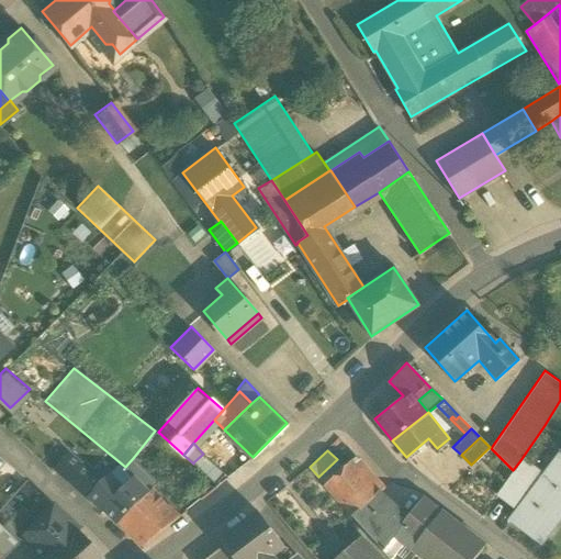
[(54,468),(86,496),(99,482),(67,454),(54,468)]
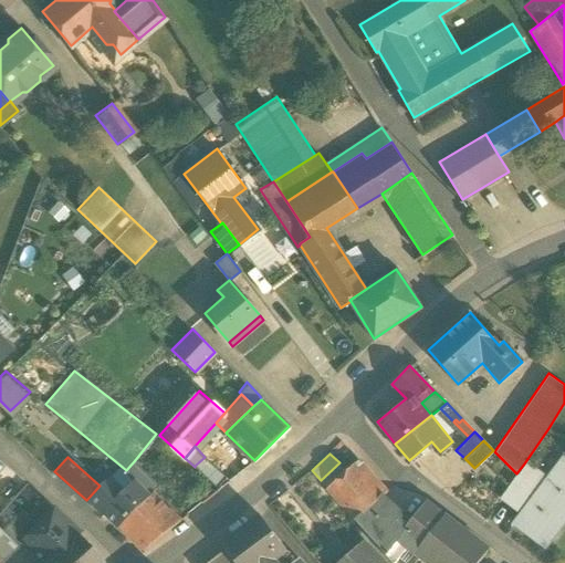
[(228,478),(205,457),(195,466),(219,489),(228,478)]
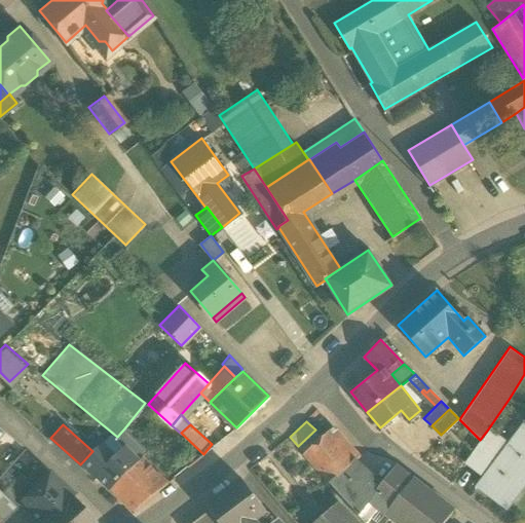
[(304,452),(330,481),(350,462),(359,455),(332,424),(304,452)]
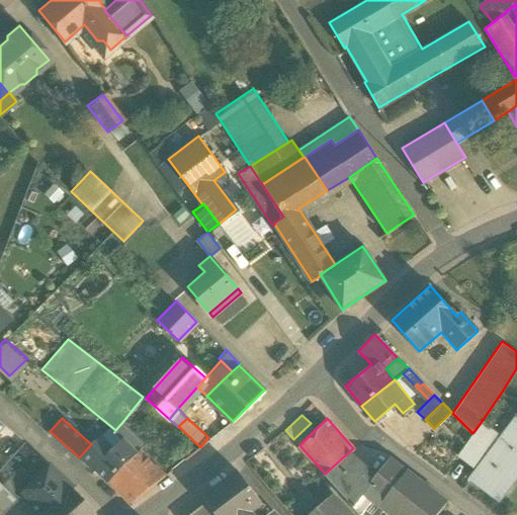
[(95,469),(107,482),(108,481),(140,450),(146,444),(122,422),(115,430),(114,431),(122,440),(114,448),(100,435),(91,444),(79,457),(93,471),(95,469)]
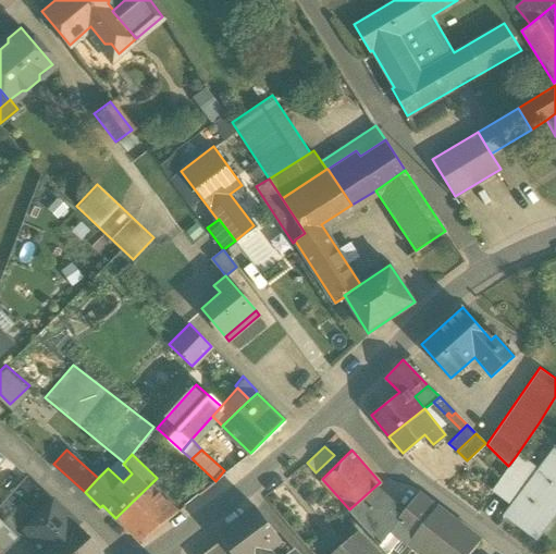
[(493,488),(514,503),(536,471),(516,456),(508,466),(493,488)]
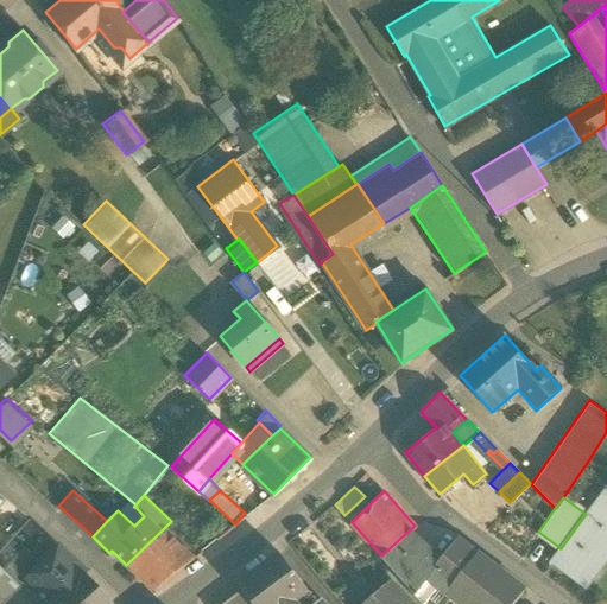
[(558,565),(576,579),(586,567),(594,574),(605,560),(600,558),(606,548),(606,504),(598,498),(586,514),(561,548),(567,553),(558,565)]
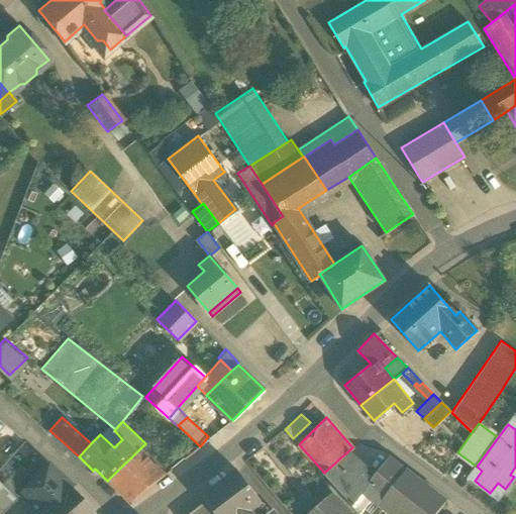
[(108,425),(100,434),(114,447),(122,439),(114,430),(108,425)]
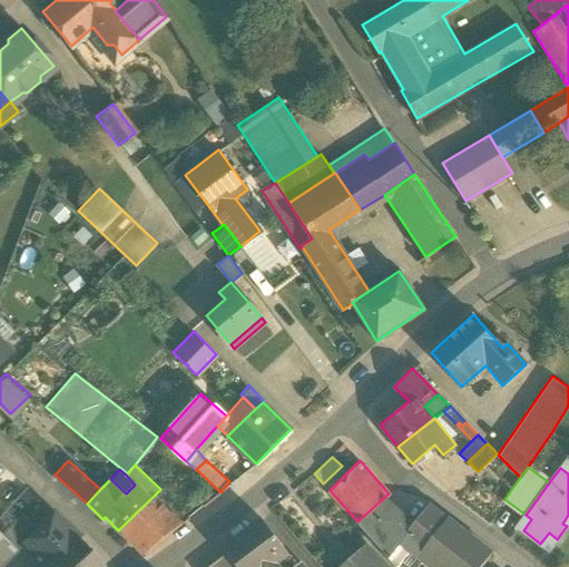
[(119,529),(144,554),(182,524),(154,496),(119,529)]
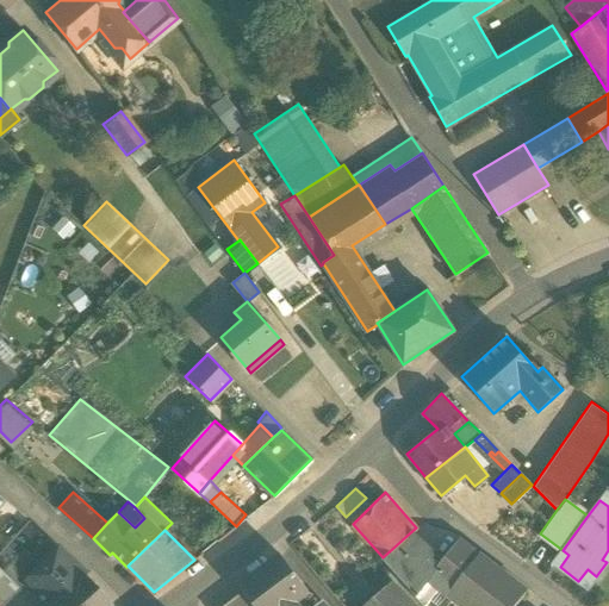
[(422,601),(437,587),(428,580),(436,568),(406,536),(383,557),(422,601)]
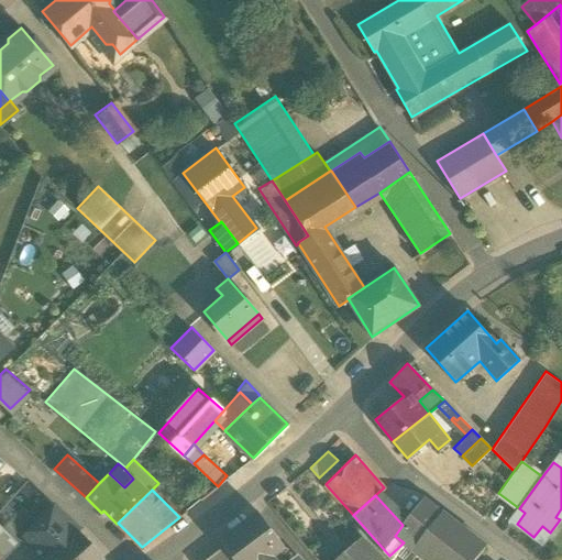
[(43,496),(13,526),(19,530),(15,536),(19,540),(20,540),(52,506),(43,496)]
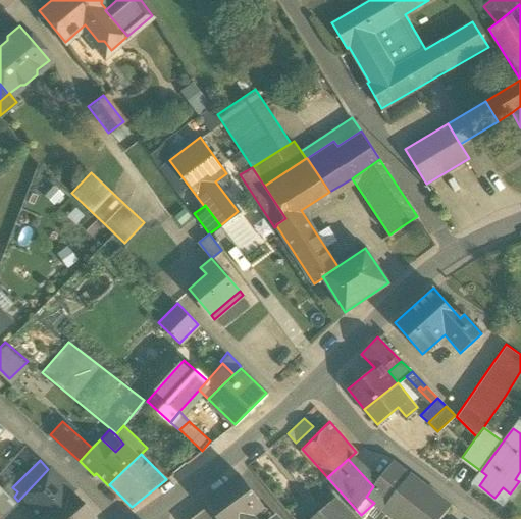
[(394,461),(373,486),(366,497),(374,503),(381,509),(409,473),(394,461)]
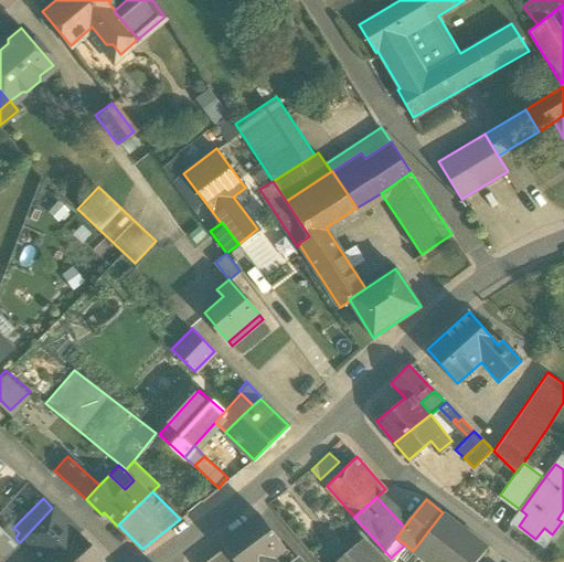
[(20,542),(40,561),(44,561),(74,532),(77,530),(53,507),(52,508),(20,542)]
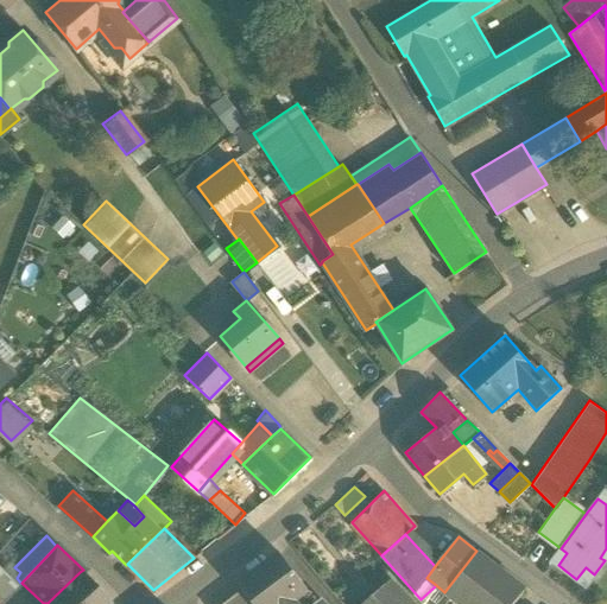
[(552,560),(558,565),(567,553),(561,548),(552,560)]
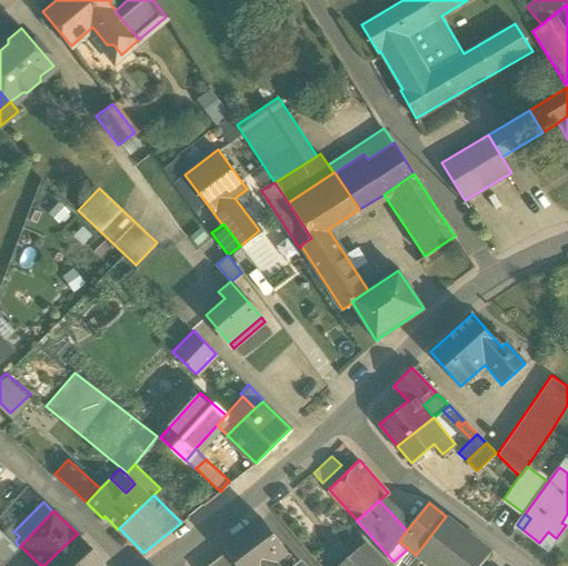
[(414,565),(420,558),(429,565),(477,565),(490,550),(450,519),(446,516),(416,555),(408,563),(411,565),(414,565)]
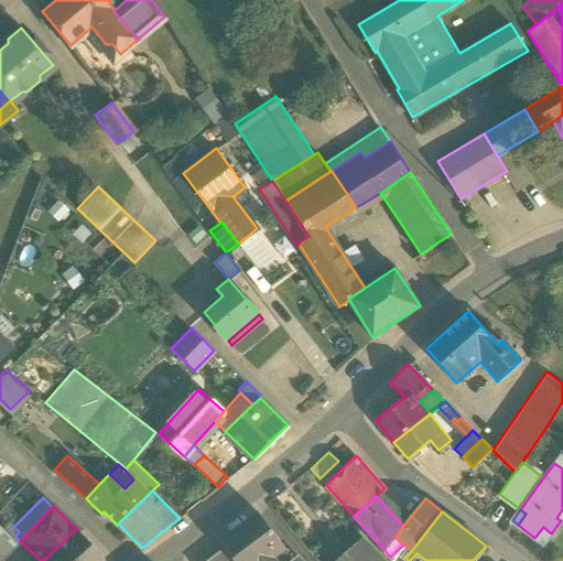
[(225,547),(235,560),(266,560),(279,551),(284,548),(258,514),(220,541),(225,547)]
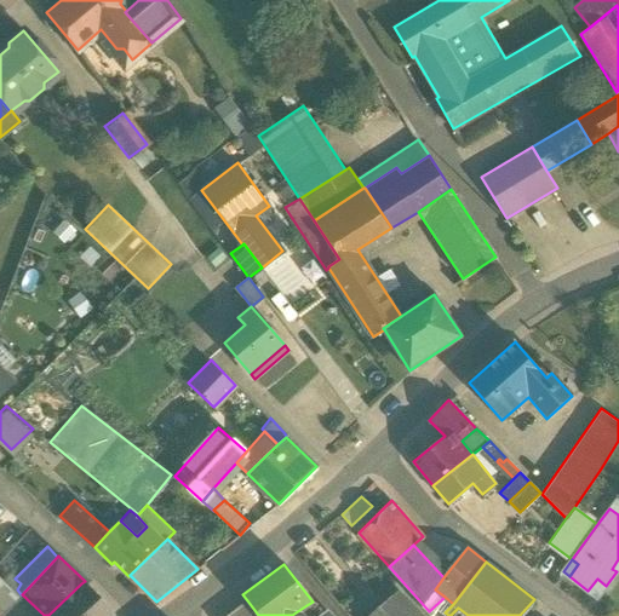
[(17,598),(21,594),(17,589),(21,583),(15,579),(0,565),(0,580),(6,587),(17,598)]
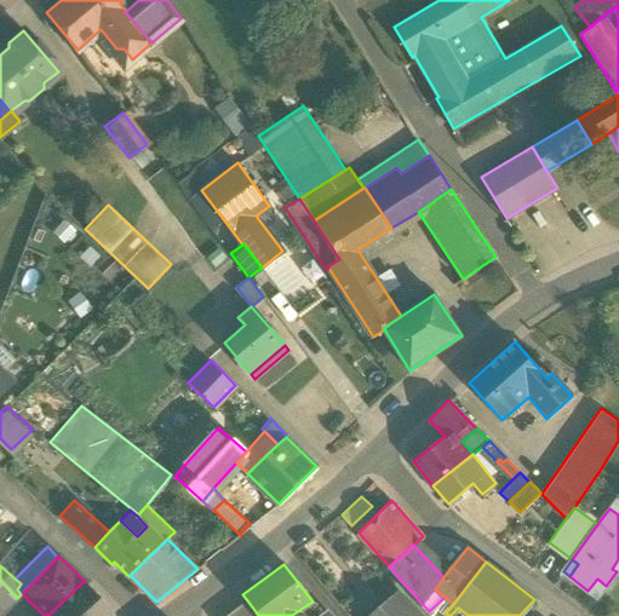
[(597,579),(588,591),(596,597),(606,586),(597,579)]
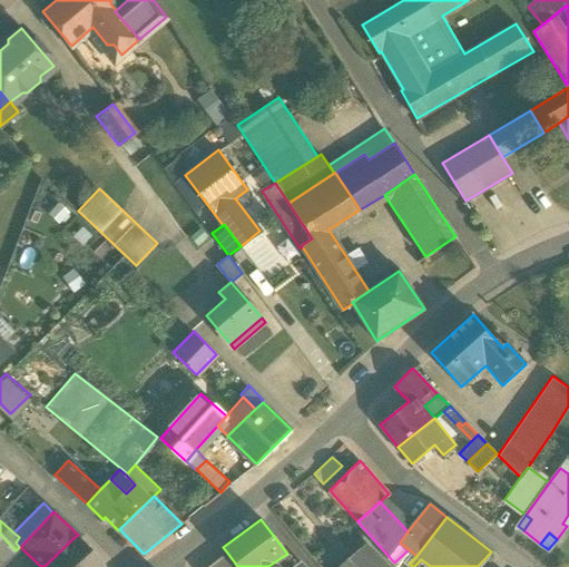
[(6,540),(0,534),(0,565),(16,550),(6,540)]
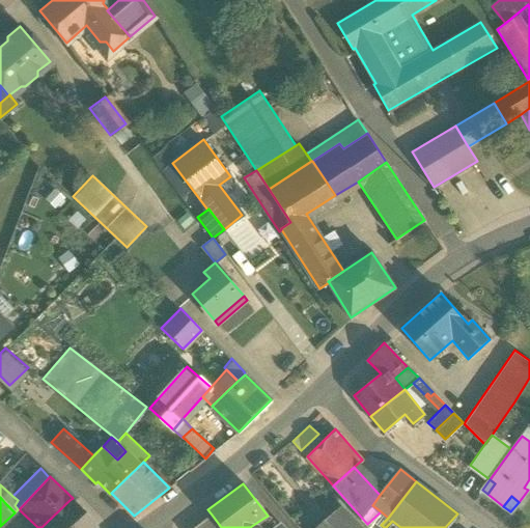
[(89,527),(92,525),(70,500),(42,527),(89,527)]
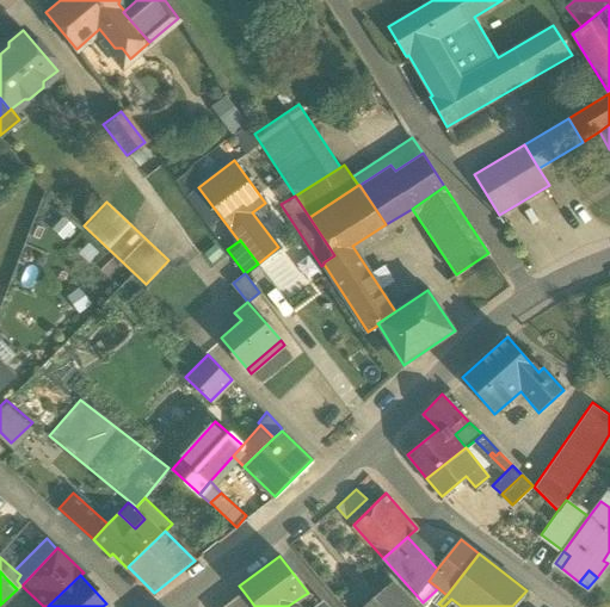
[(363,606),(417,606),(392,581),(363,606)]
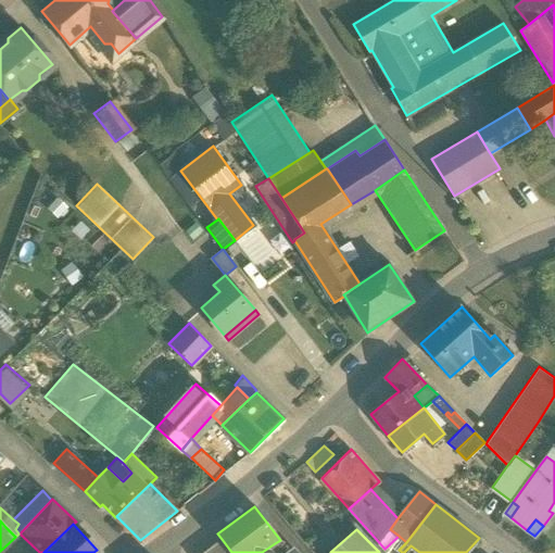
[(202,552),(231,552),(222,539),(202,552)]
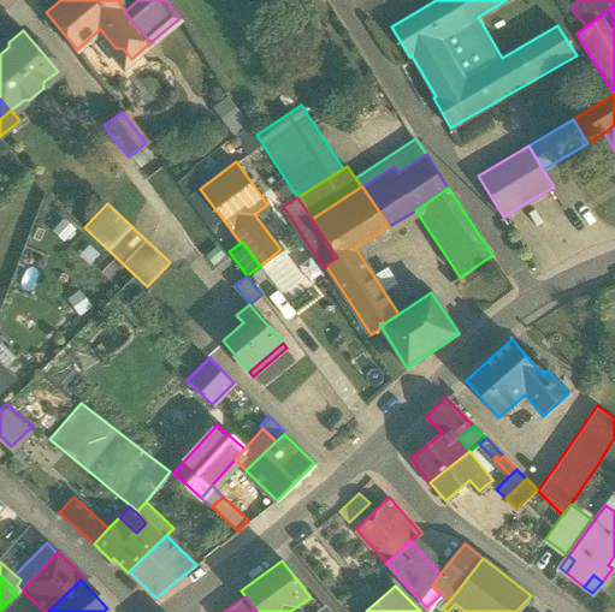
[(317,611),(313,611),(305,601),(290,611),(323,611),(321,610),(317,611)]
